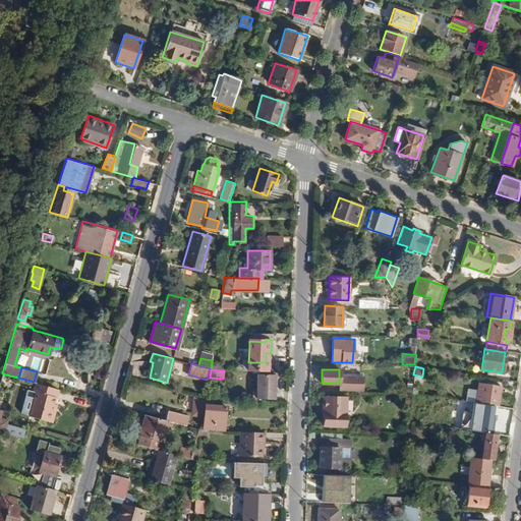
[(274,397),(274,372),(256,372),(255,389),(253,389),(252,391),(252,395),(254,397),(274,397)]
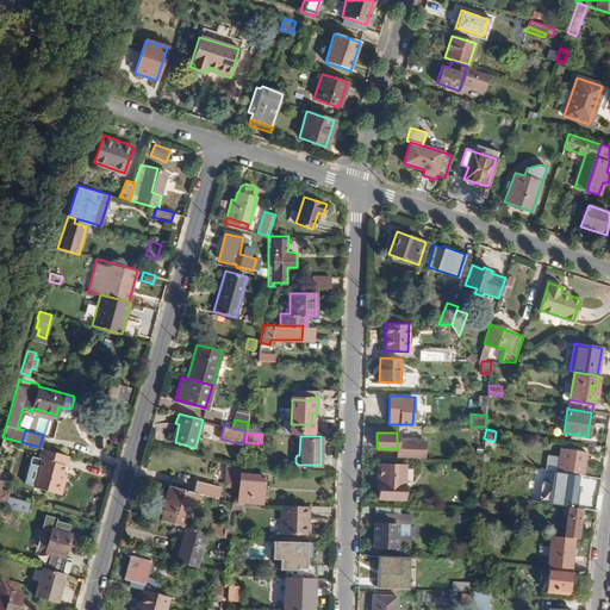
[(493,450),(495,441),(483,441),(483,449),(493,450)]
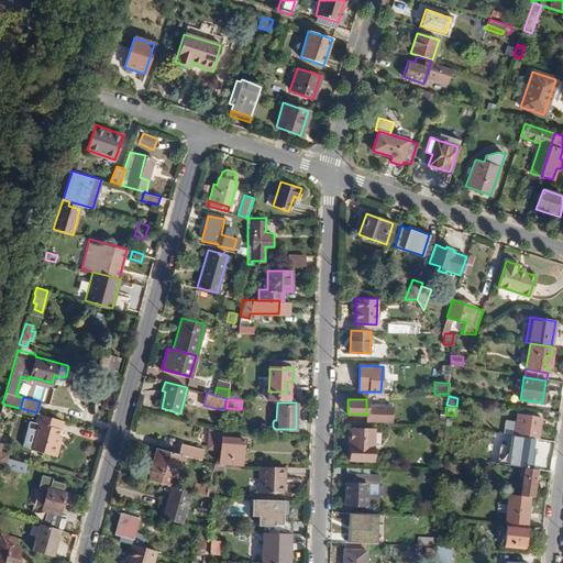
[(61,437),(57,437),(58,429),(62,428),(63,420),(36,412),(34,422),(37,422),(35,428),(26,426),(22,444),(31,446),(30,449),(56,455),(61,437)]
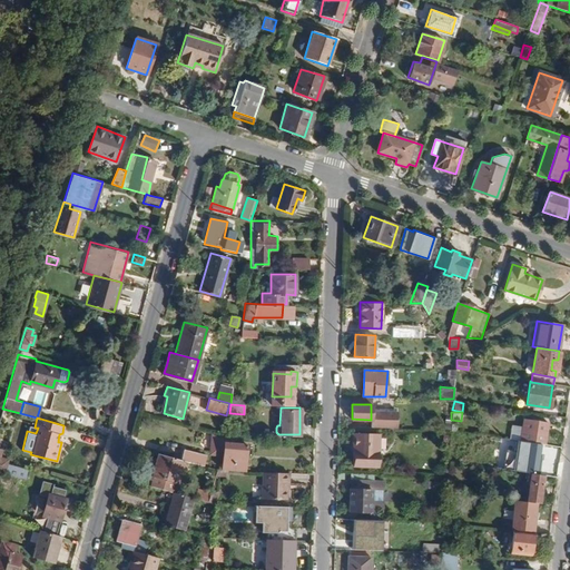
[(543,444),(548,423),(523,419),(519,440),(543,444)]
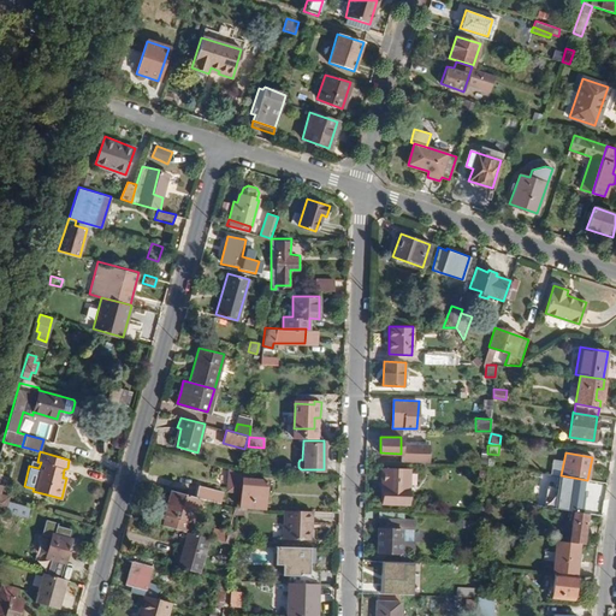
[(250,479),(250,472),(244,472),(227,467),(226,474),(242,474),(242,478),(250,479)]
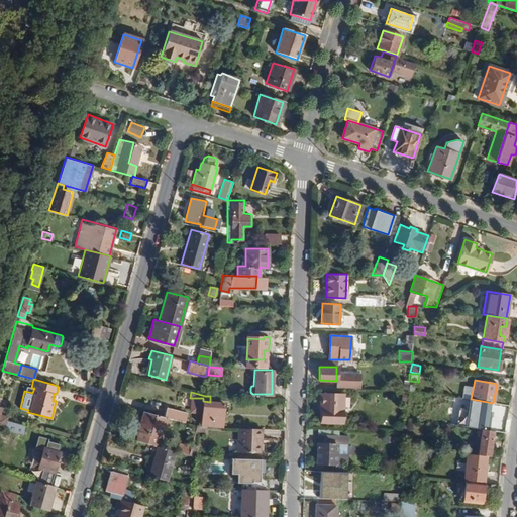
[(341,422),(343,394),(321,393),(320,421),(341,422)]
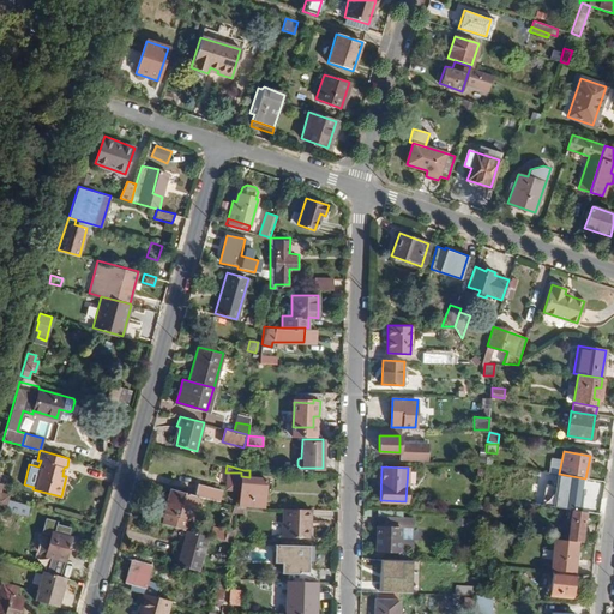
[(240,488),(241,476),(241,473),(226,473),(226,483),(232,488),(240,488)]
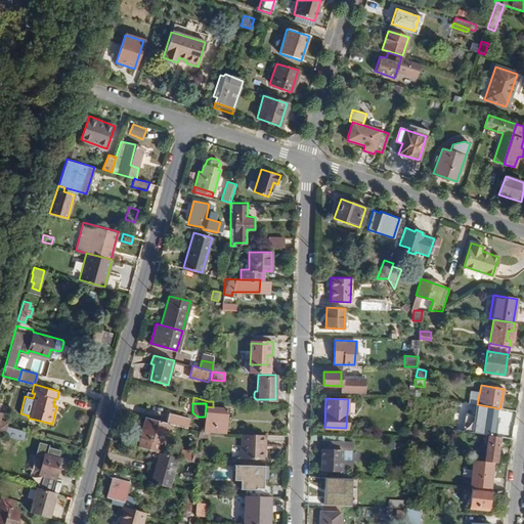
[(224,432),(226,407),(213,407),(206,406),(204,431),(224,432)]
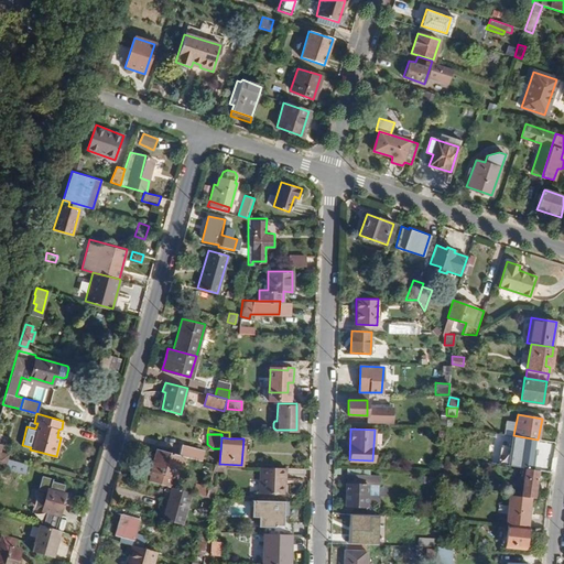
[(534,462),(538,440),(529,437),(524,461),(534,462)]
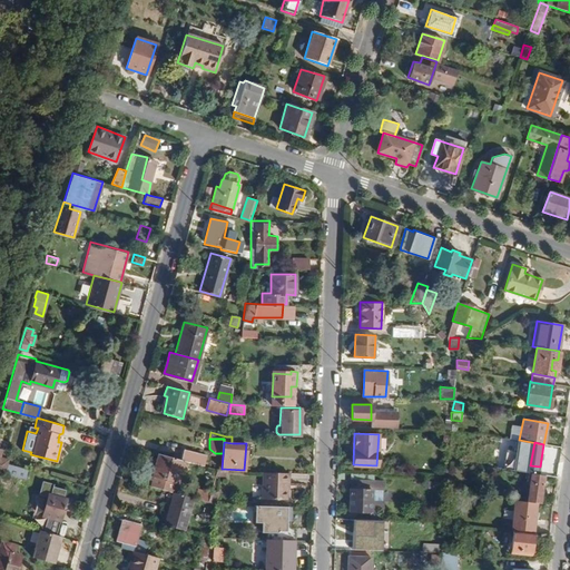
[(204,465),(207,454),(183,448),(179,459),(183,460),(204,465)]
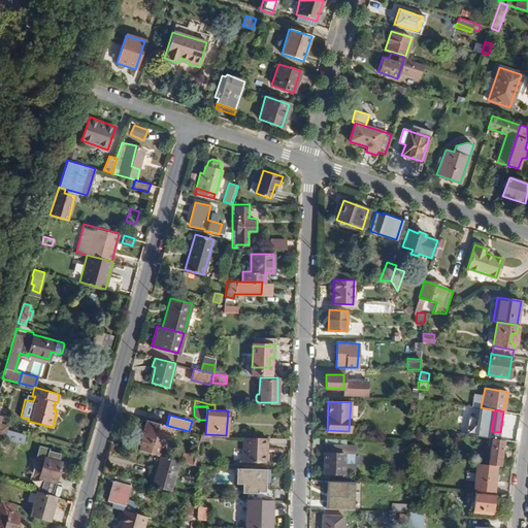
[(161,456),(169,426),(166,425),(146,420),(138,449),(160,455),(161,456)]
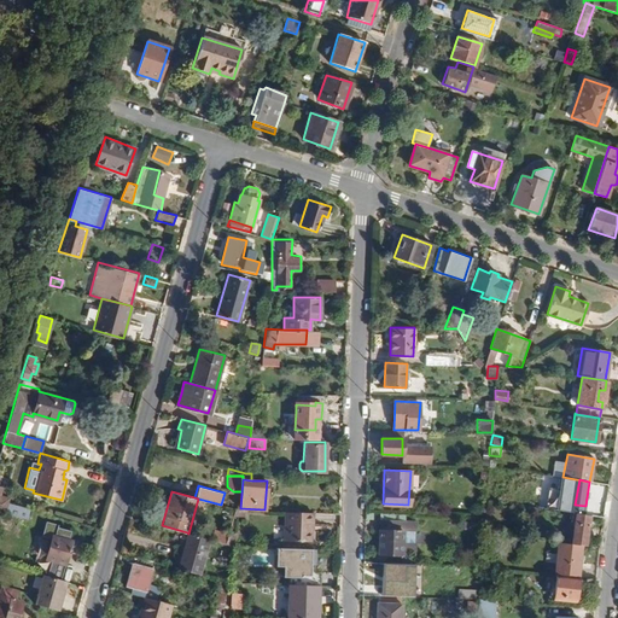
[(28,519),(30,508),(7,502),(5,512),(28,519)]
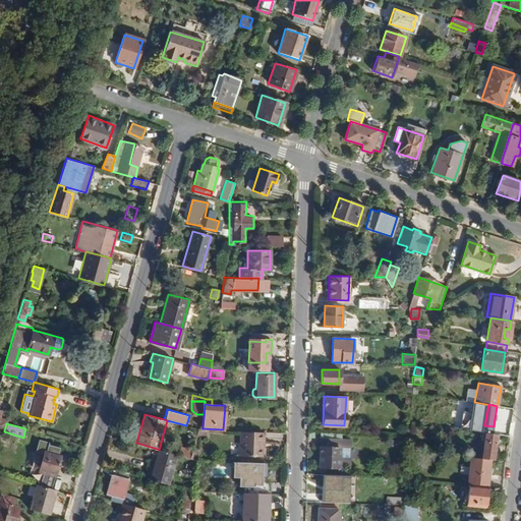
[(261,447),(261,441),(264,441),(264,431),(240,430),(240,455),(261,456),(261,447)]
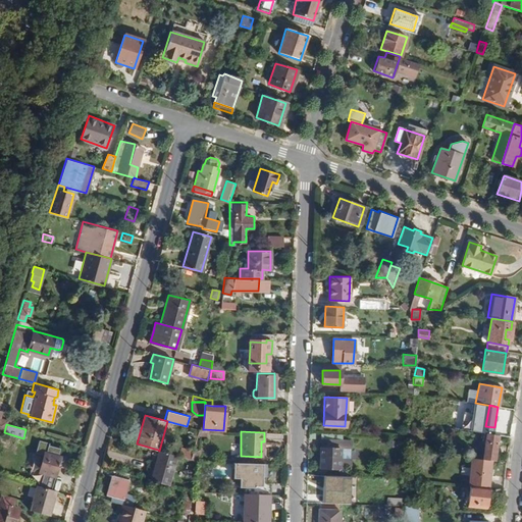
[(493,460),(498,434),(485,433),(481,459),(491,460),(493,460)]
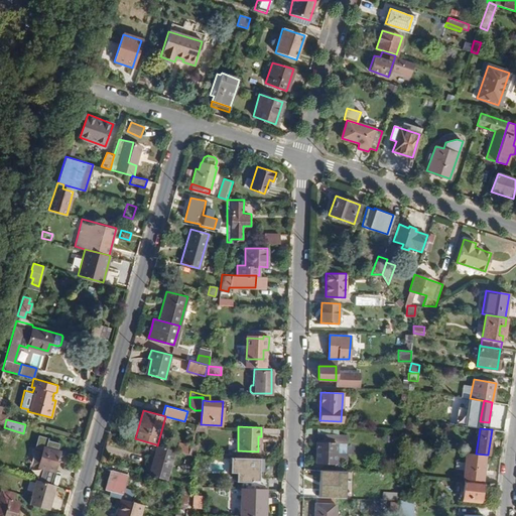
[(336,462),(337,440),(337,435),(316,434),(315,461),(336,462)]
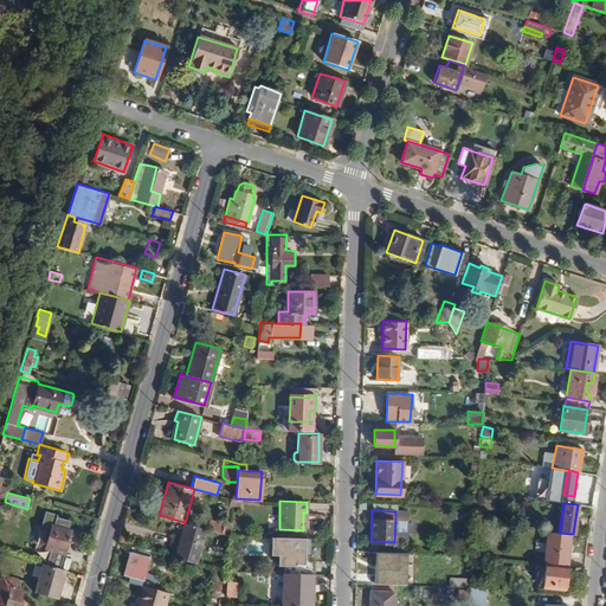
[(64,552),(70,529),(64,528),(66,519),(44,513),(42,524),(51,527),(45,547),(47,548),(44,563),(59,568),(63,552),(64,552)]
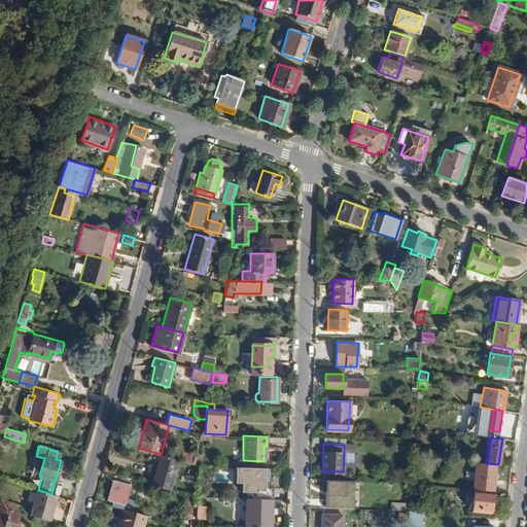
[(191,463),(195,453),(182,451),(180,460),(191,463)]
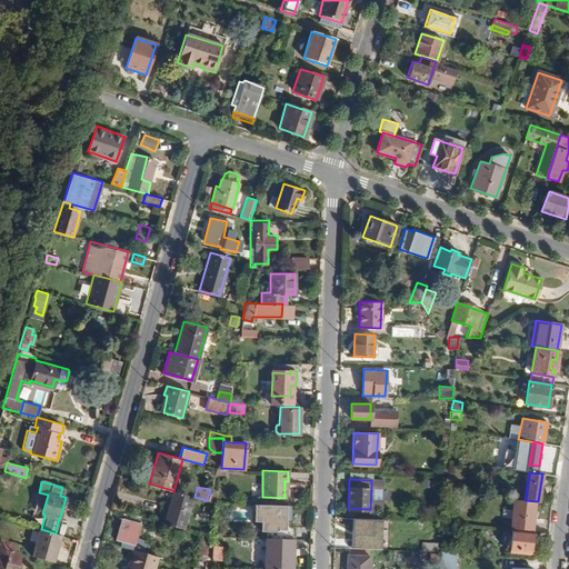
[(183,529),(192,496),(173,491),(172,490),(163,522),(183,529)]
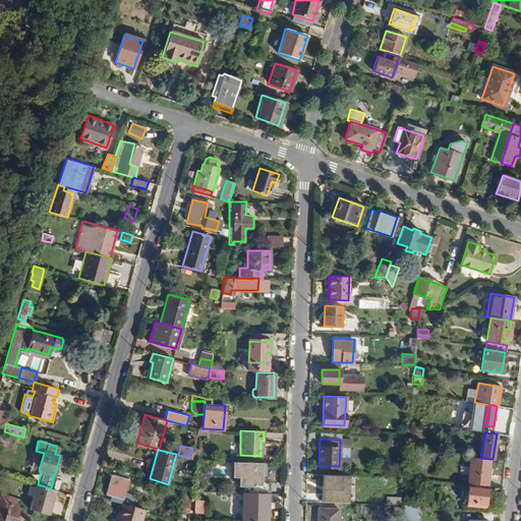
[(486,485),(490,459),(480,458),(470,456),(467,483),(468,483),(486,485)]
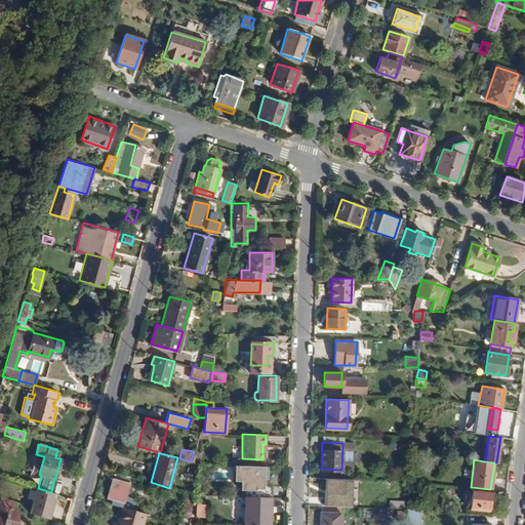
[(261,480),(261,467),(234,467),(233,481),(241,481),(241,491),(249,491),(249,490),(257,490),(257,480),(261,480)]
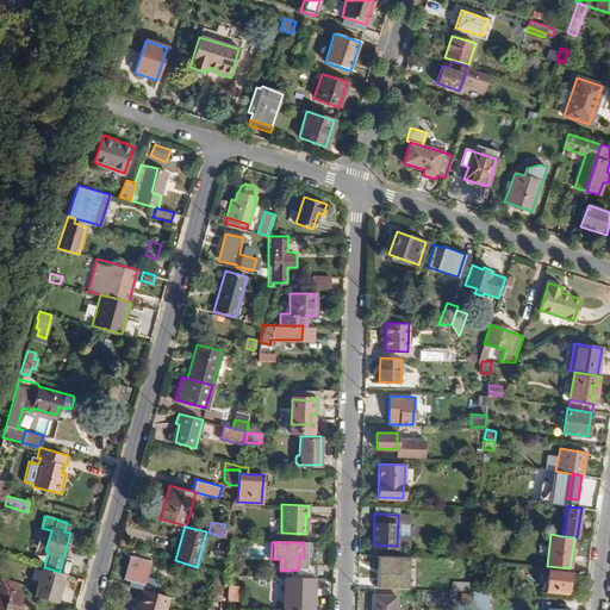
[(157,578),(147,574),(151,554),(134,549),(132,555),(130,554),(124,578),(131,579),(130,585),(142,589),(147,589),(154,591),(157,578)]
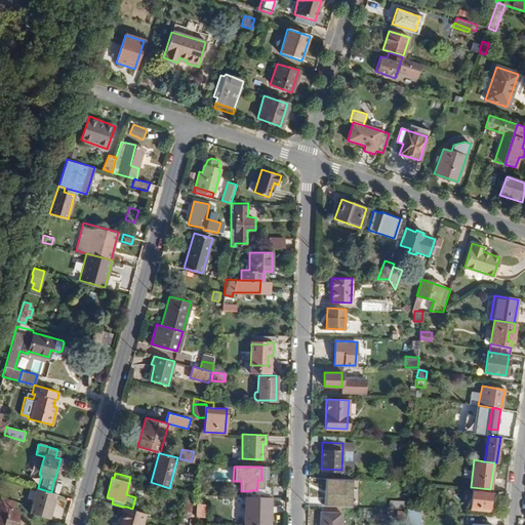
[(488,511),(490,489),(472,487),(470,509),(488,511)]
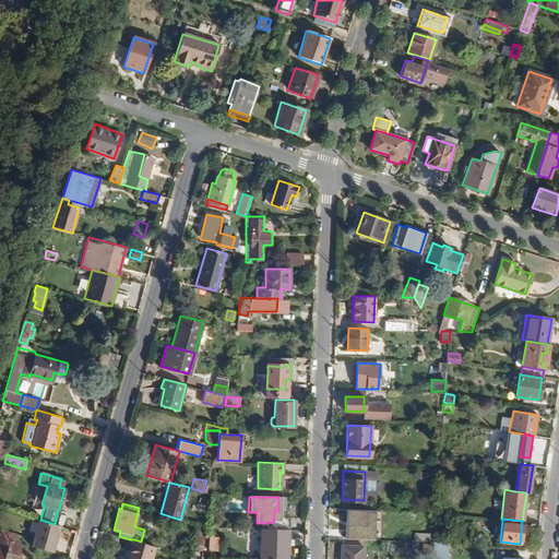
[(60,525),(55,524),(40,520),(38,520),(32,538),(33,538),(31,546),(52,551),(60,525)]
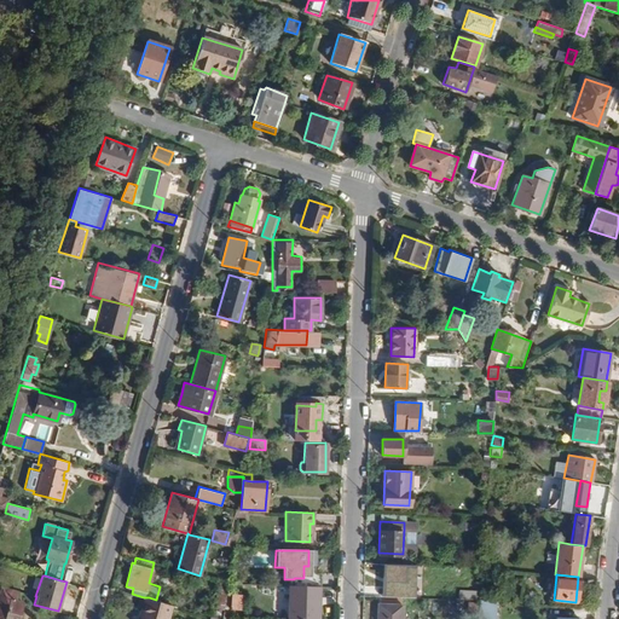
[(224,608),(227,583),(219,580),(214,607),(224,608)]
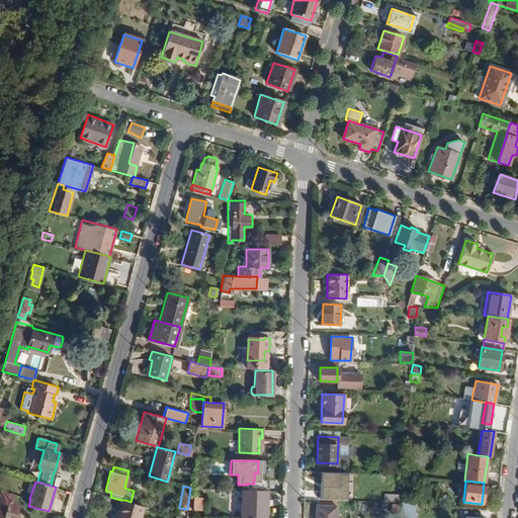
[(264,508),(265,490),(242,490),(241,517),(266,517),(267,508),(264,508)]
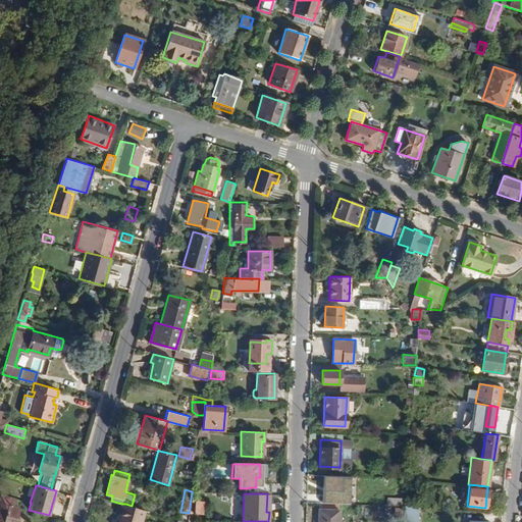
[(0,521),(14,521),(19,507),(13,506),(15,499),(0,494),(0,496),(0,521)]
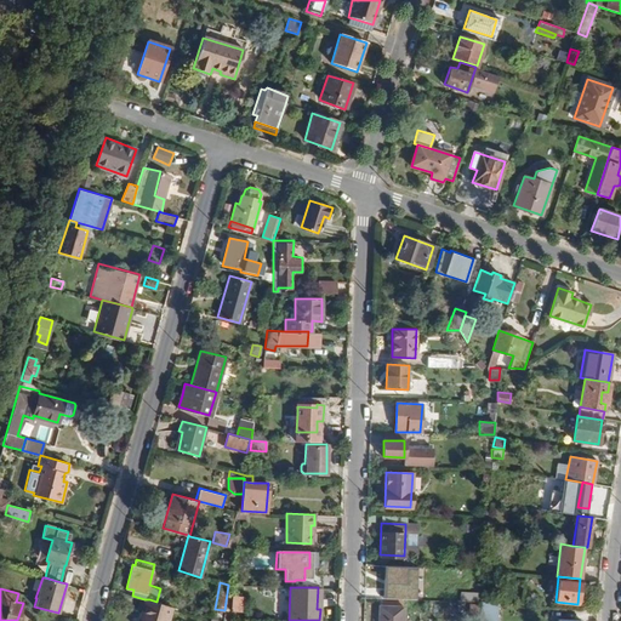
[(241,598),(227,597),(227,611),(240,613),(241,598)]
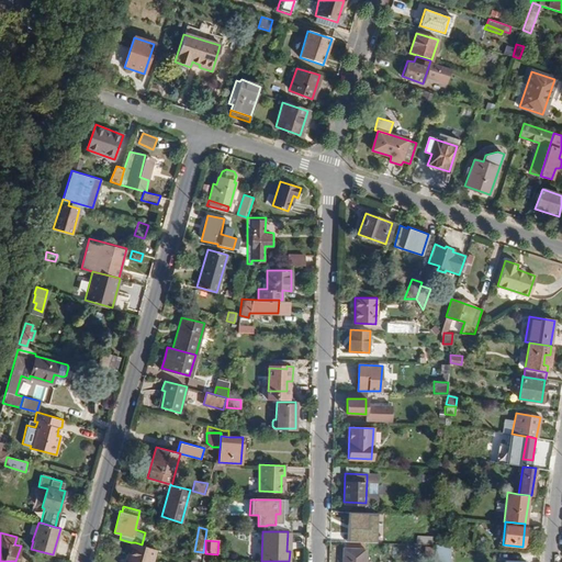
[(363,561),(364,542),(343,541),(343,561),(363,561)]
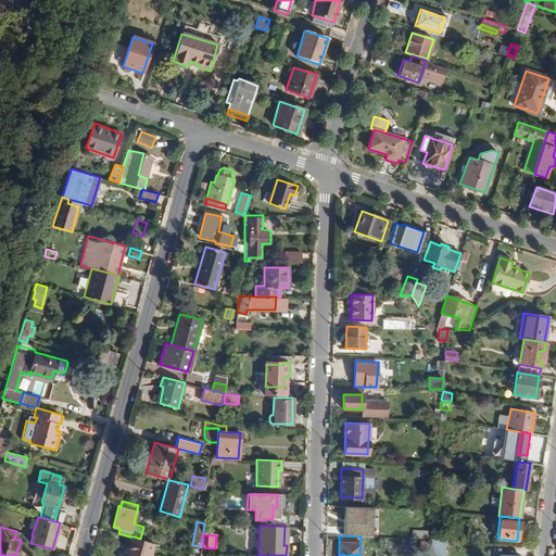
[(150,555),(154,543),(140,539),(134,536),(128,555),(124,554),(123,555),(150,555)]
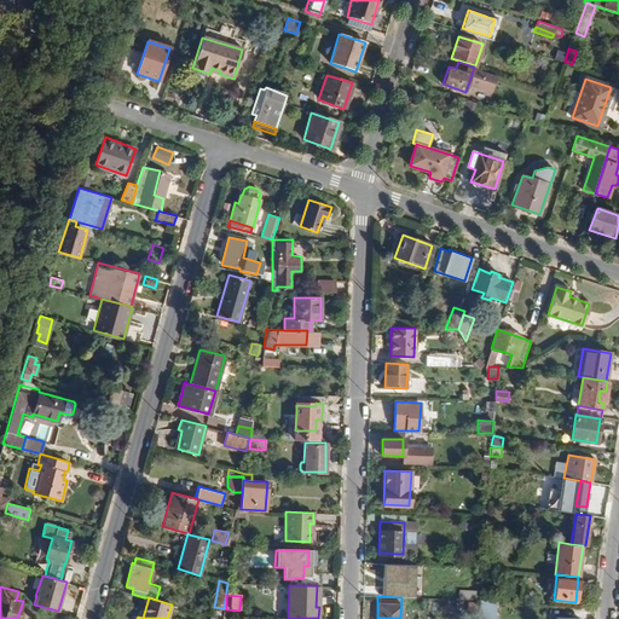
[(143,618),(149,597),(144,597),(138,617),(143,618)]
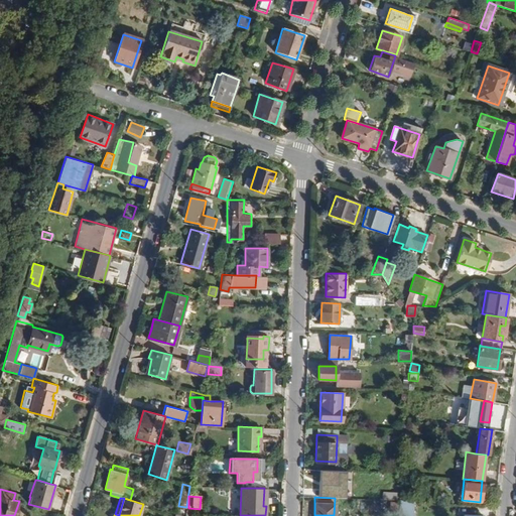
[(399,512),(399,500),(389,500),(389,511),(399,512)]
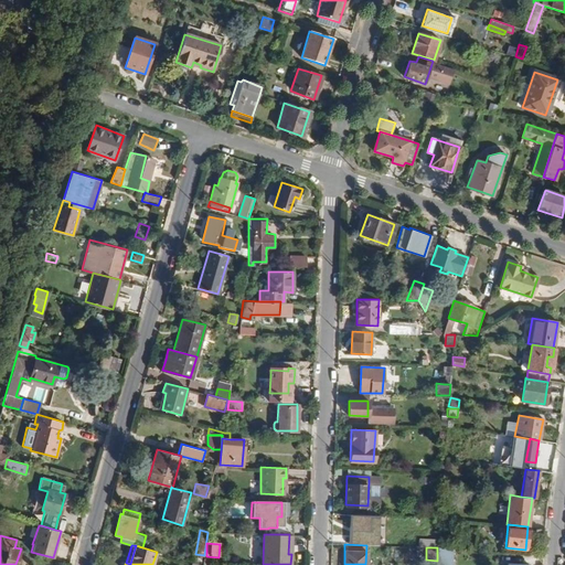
[(439,564),(452,564),(454,548),(447,548),(437,547),(437,561),(437,564),(439,564)]
